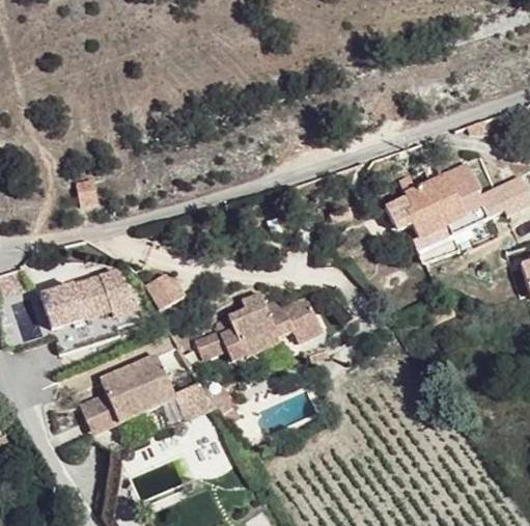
[(403,197),(385,205),(394,229),(411,223),(416,236),(411,239),(423,266),(461,249),(451,233),(504,210),(507,214),(529,204),(529,196),(521,175),(480,193),(467,163),(401,193),(403,197)]
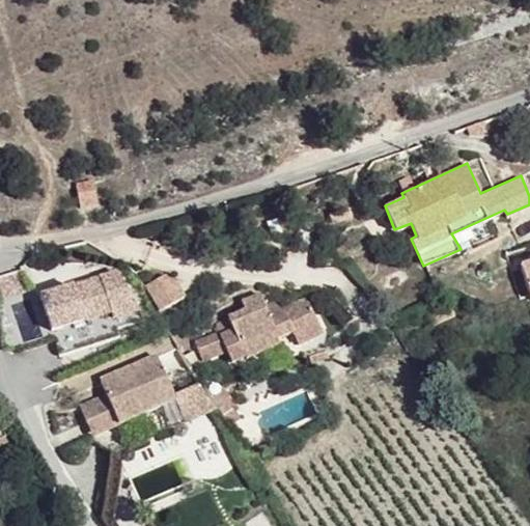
[(78,204),(94,201),(89,177),(73,181),(78,204)]
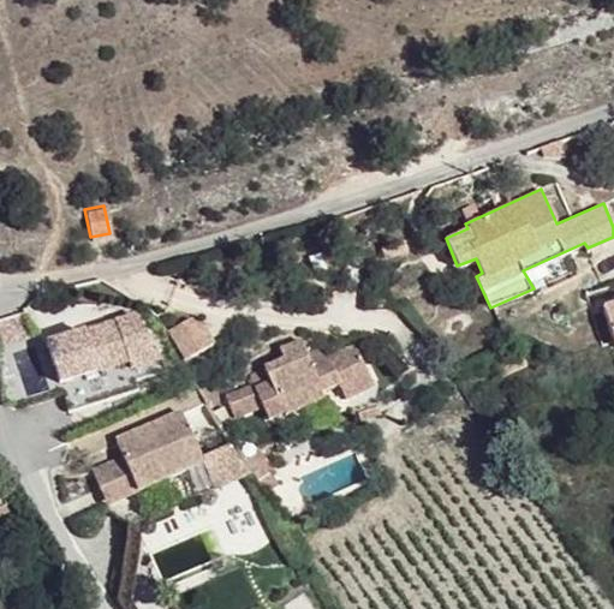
[(604,335),(613,329),(613,285),(588,298),(604,335)]
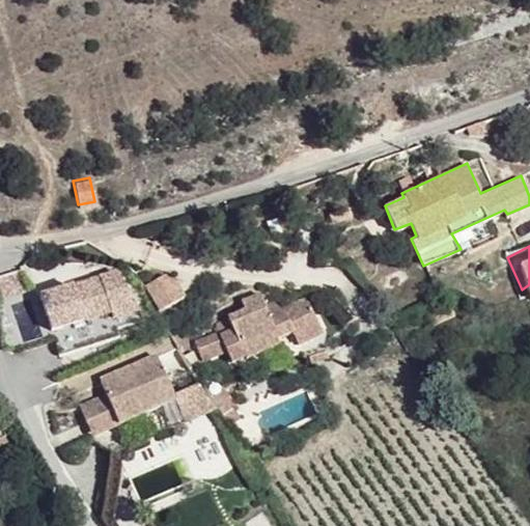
[(121,258),(38,286),(52,326),(112,306),(114,313),(138,305),(121,258)]
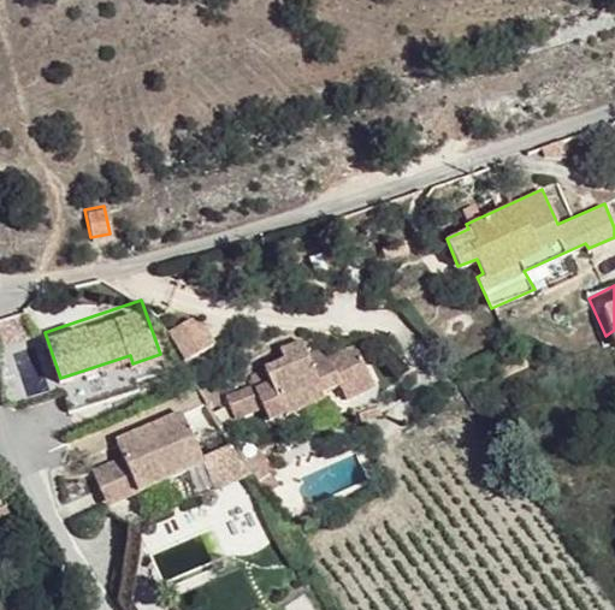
[(196,312),(167,329),(184,357),(213,341),(196,312)]
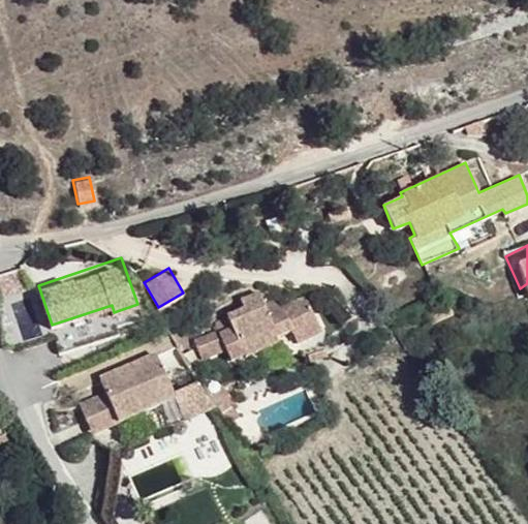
[(249,303),(215,317),(223,336),(238,332),(247,352),(281,341),(279,336),(296,328),(290,310),(285,308),(280,295),(270,298),(259,303),(249,303)]
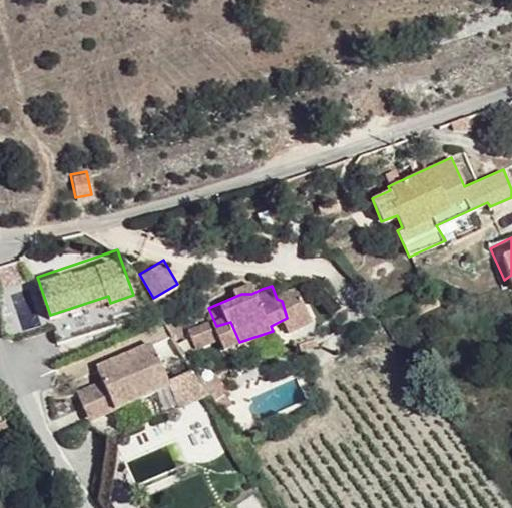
[(300,287),(276,296),(277,299),(282,301),(287,318),(286,320),(291,331),(314,321),(300,287)]
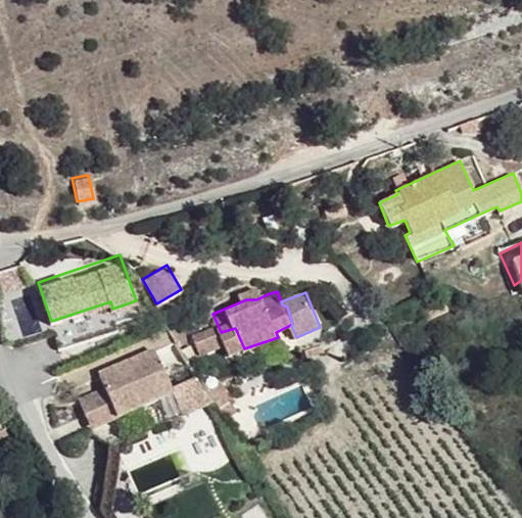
[(235,328),(221,332),(228,354),(243,347),(235,328)]
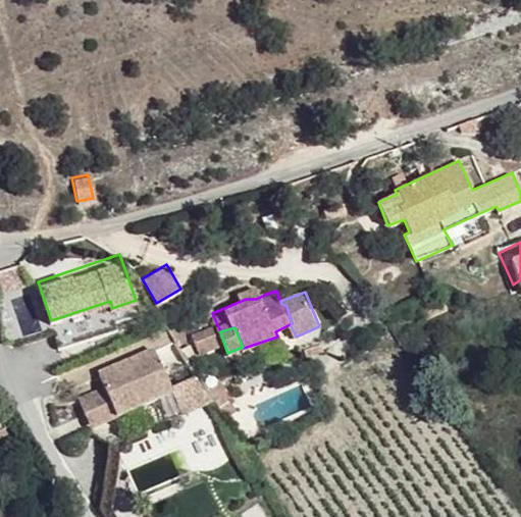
[(80,401),(92,430),(172,395),(155,353),(100,376),(105,391),(80,401)]
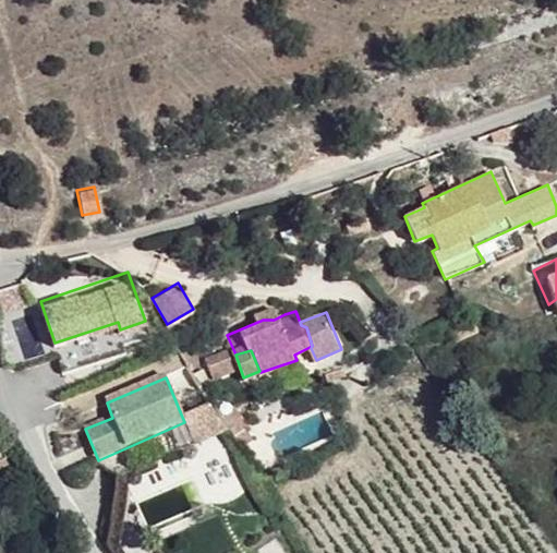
[(216,403),(183,418),(184,422),(195,445),(234,428),(216,403)]
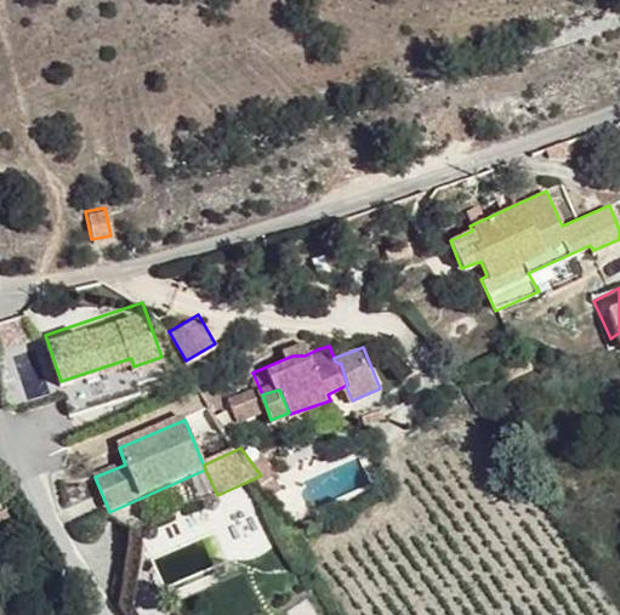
[(21,506),(13,493),(0,500),(0,502),(7,514),(21,506)]
